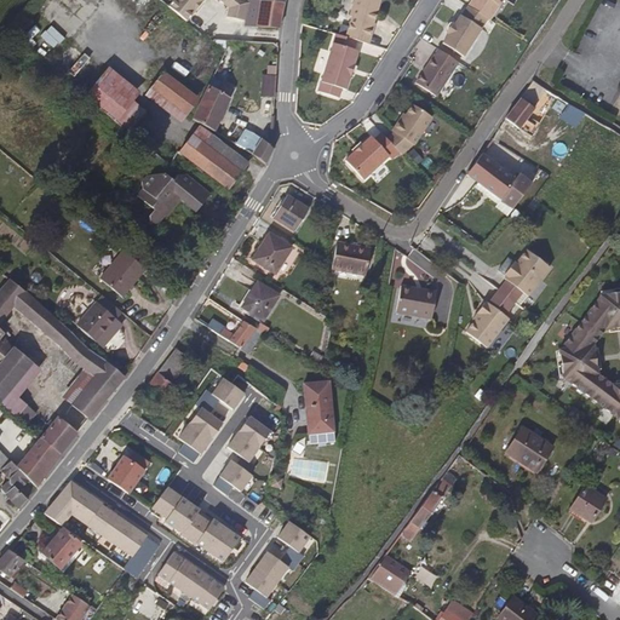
[(262,0),(262,3),(259,6),(257,5),(254,4),(252,3),(250,3),(245,27),(251,27),(269,27),(280,27),(281,21),(282,11),(283,5),(285,1),(283,0),(262,0)]
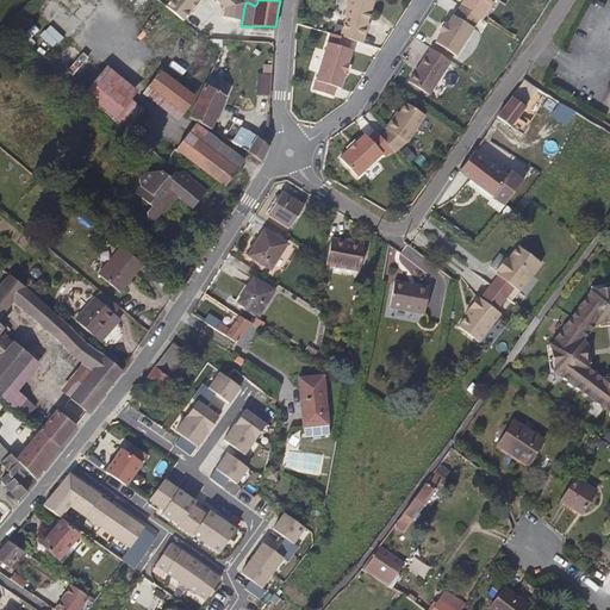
[(371,11),(373,4),(374,4),(374,0),(349,0),(348,6),(346,16),(348,16),(344,27),(342,36),(352,39),(360,42),(365,27),(366,22),(368,23),(372,11),(371,11)]
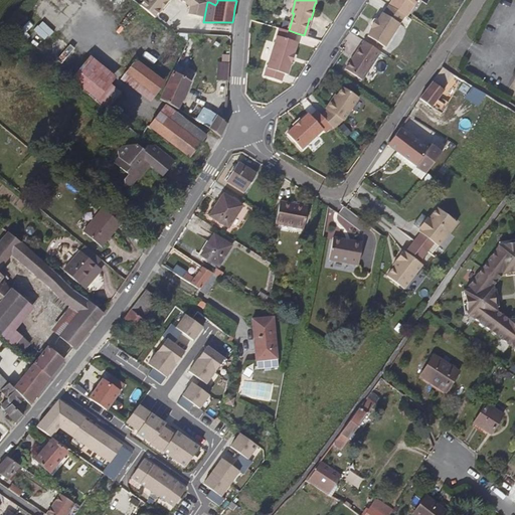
[(418,0),(392,0),(390,4),(394,7),(400,10),(406,14),(408,16),(412,10),(418,0)]
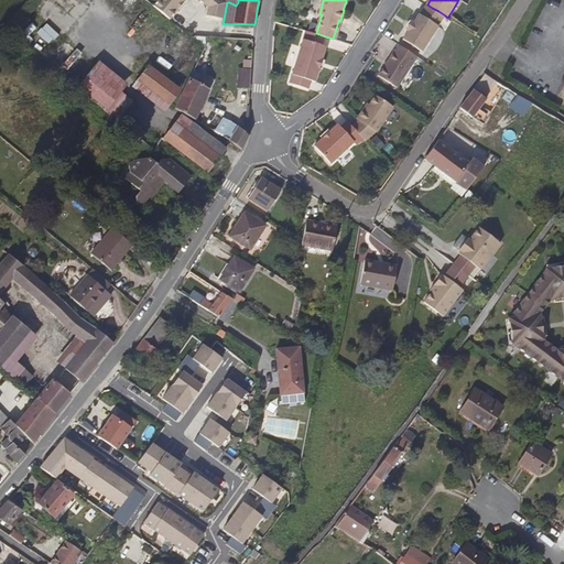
[(432,35),(445,15),(438,11),(432,8),(427,4),(422,14),(420,13),(415,21),(413,20),(408,30),(409,31),(404,39),(423,51),(432,35)]
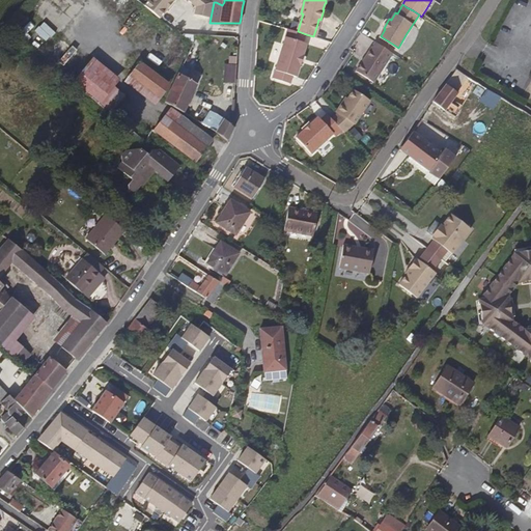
[(370,18),(383,25),(389,15),(378,7),(370,18)]
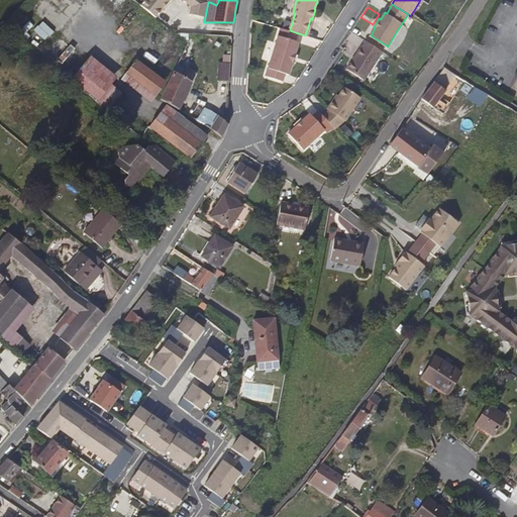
[(184,28),(192,19),(189,17),(182,24),(184,28)]
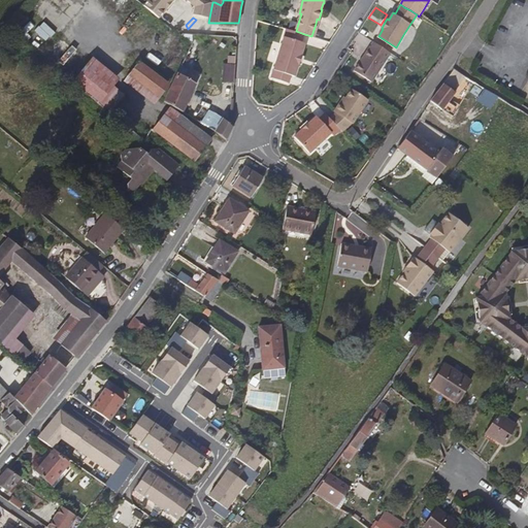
[(299,64),(306,42),(302,41),(304,34),(296,31),(288,29),(281,51),(275,66),(272,77),(290,83),(292,75),(296,76),(299,64)]
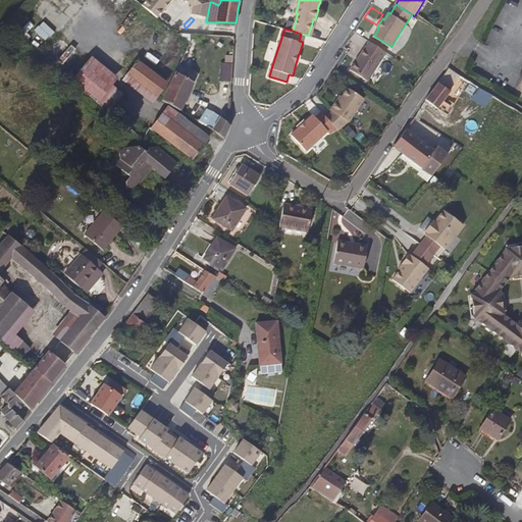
[(90,55),(86,60),(56,35),(46,46),(77,73),(71,81),(106,111),(121,94),(111,86),(116,79),(90,55)]
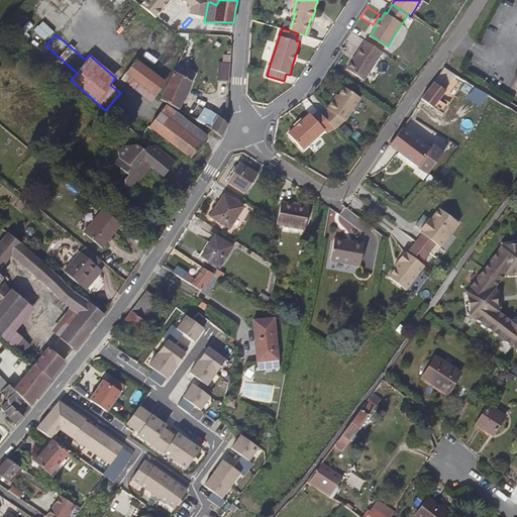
[(373,68),(384,52),(367,40),(357,55),(347,69),(353,73),(365,80),(373,68)]
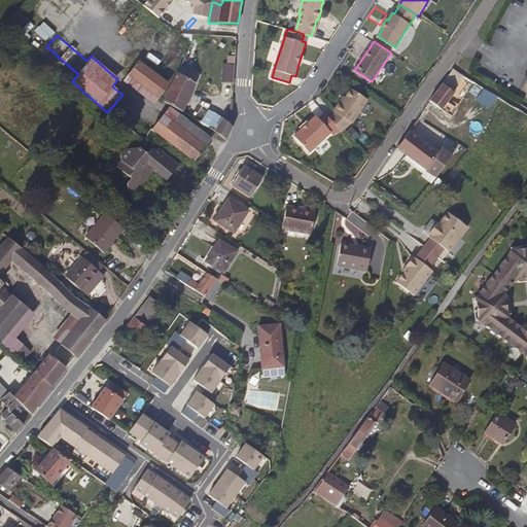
[(166,85),(168,83),(151,71),(143,64),(139,61),(138,62),(135,66),(127,75),(124,80),(134,89),(145,97),(151,102),(154,104),(159,98),(157,98),(157,97),(159,95),(163,90),(166,85)]
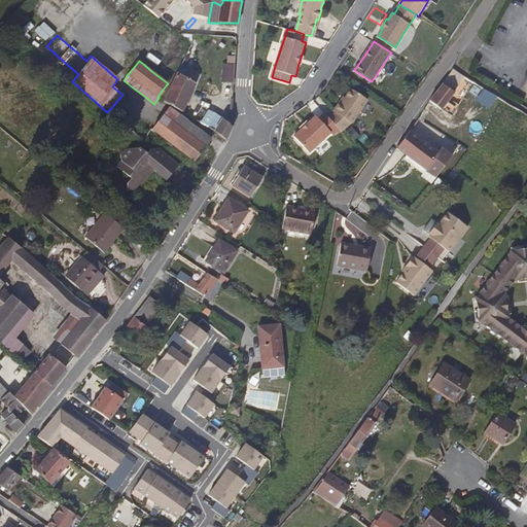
[(185,74),(188,68),(186,67),(182,64),(181,64),(178,69),(177,72),(179,74),(184,77),(185,74)]
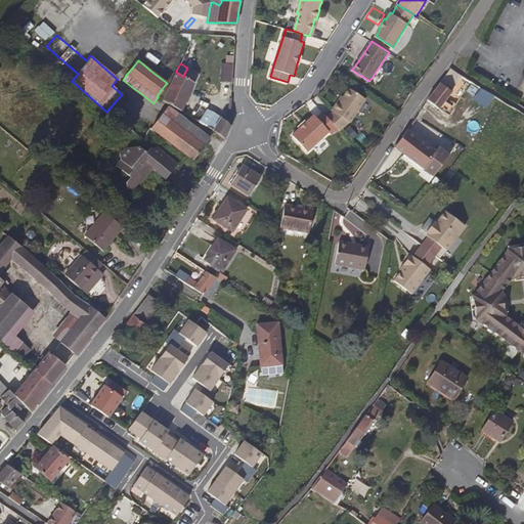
[(221,63),(220,82),(231,82),(232,64),(221,63)]
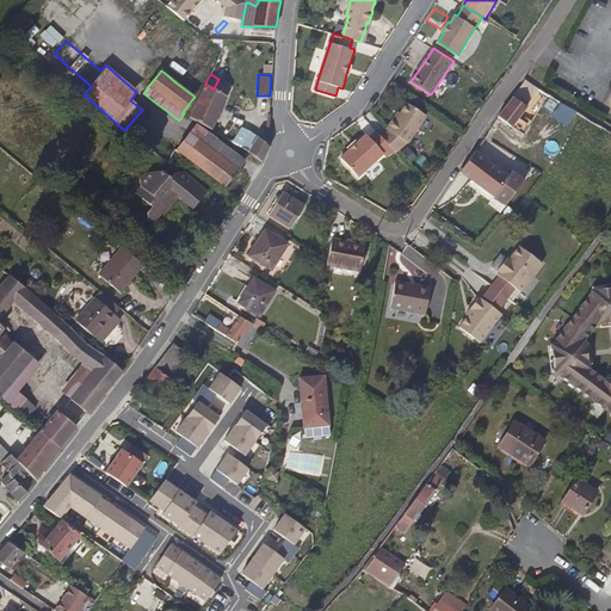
[(528,104),(530,103),(532,98),(536,92),(538,90),(534,86),(526,82),(525,84),(523,87),(519,91),(517,94),(514,98),(512,100),(508,106),(505,110),(503,113),(498,119),(495,123),(494,125),(508,134),(516,124),(517,124),(519,122),(517,121),(522,115),(525,109),(528,104)]
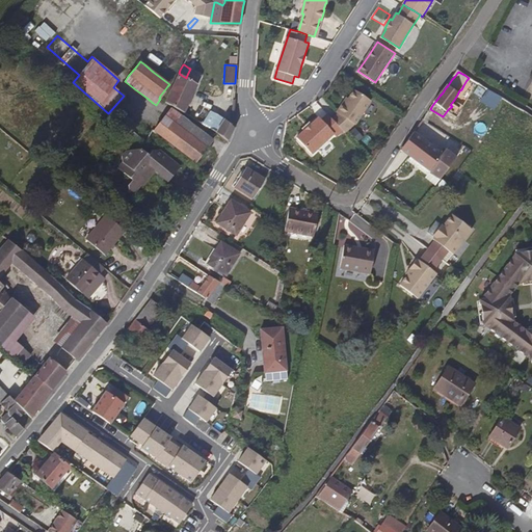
[(190,97),(196,84),(195,83),(191,81),(186,78),(181,75),(179,73),(171,86),(168,94),(165,100),(164,102),(170,105),(177,109),(182,112),(183,110),(186,105),(190,97)]
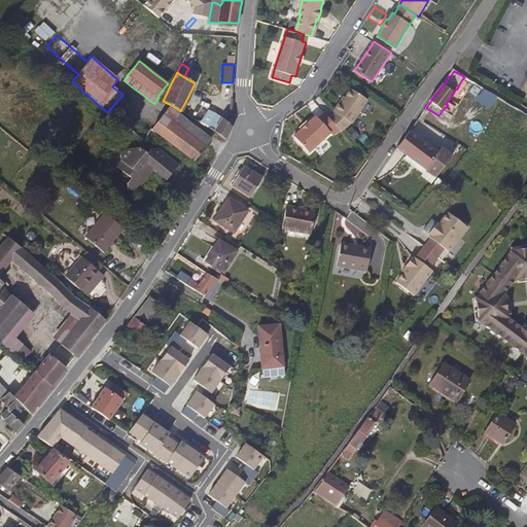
[(363,108),(369,99),(360,94),(352,89),(347,96),(343,102),(341,101),(335,111),(337,112),(330,118),(335,123),(341,130),(343,131),(346,129),(352,123),(353,124),(355,120),(363,108)]
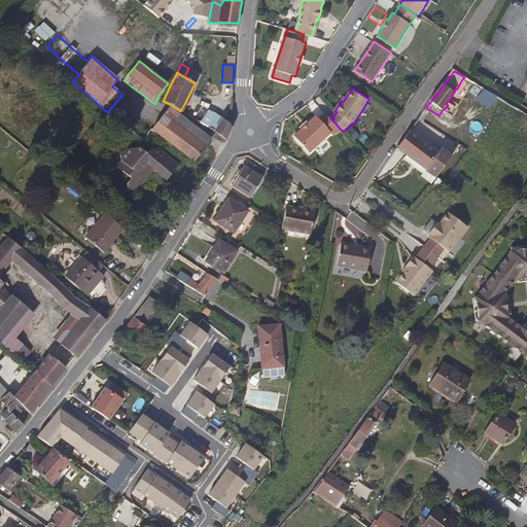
[(502,107),(506,101),(498,96),(494,102),(502,107)]
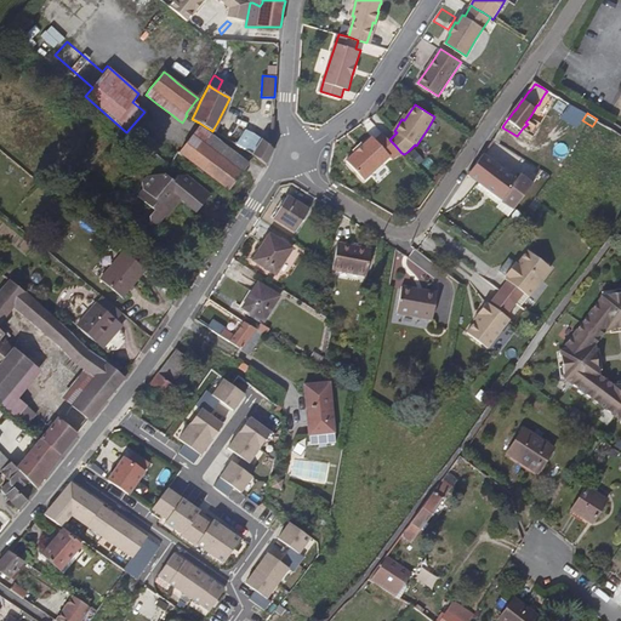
[(246,172),(251,167),(243,160),(222,143),(199,126),(187,115),(182,123),(176,130),(169,140),(167,142),(178,152),(186,157),(194,163),(201,167),(214,177),(224,186),(229,189),(233,187),(246,172)]
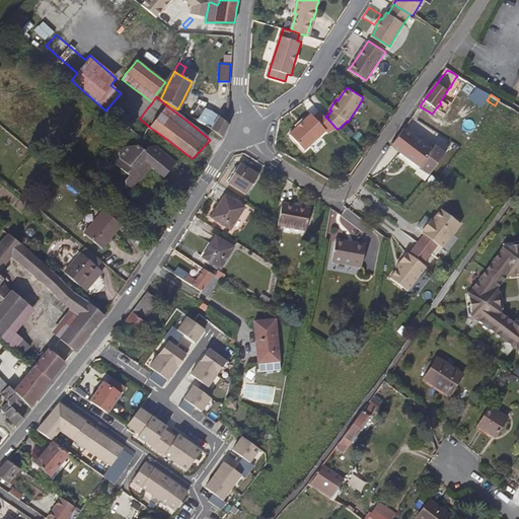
[(432,114),(420,106),(418,107),(420,109),(423,112),(430,117),(432,114)]
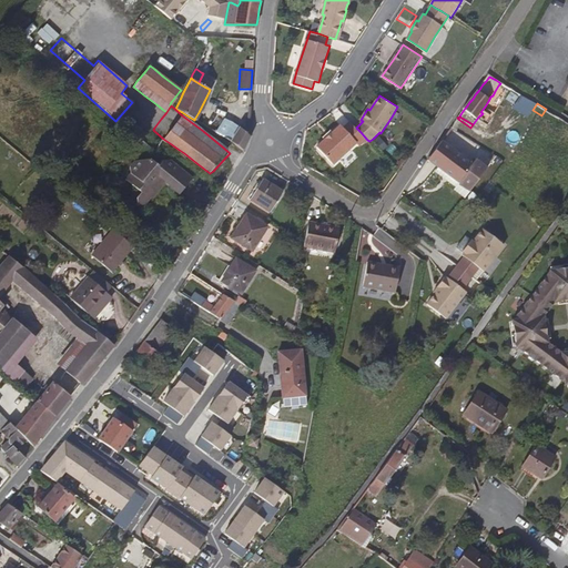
[(470,128),(463,122),(459,120),(457,118),(455,122),(454,123),(452,127),(465,135),(470,128)]
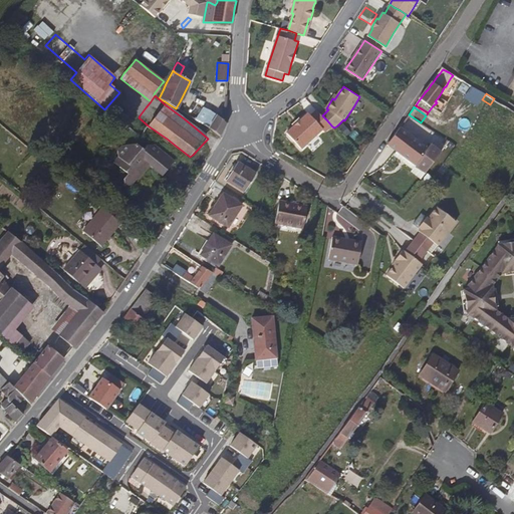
[(225,122),(224,120),(221,118),(219,116),(217,115),(215,114),(212,112),(210,110),(209,110),(208,113),(205,117),(203,121),(201,123),(207,126),(211,130),(214,132),(216,134),(218,135),(220,137),(223,129),(225,124),(225,122)]
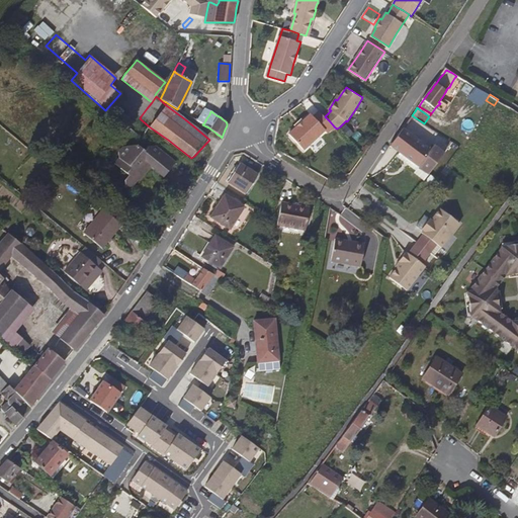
[(335,127),(329,120),(325,116),(323,113),(320,111),(314,117),(312,114),(306,119),(297,127),(289,134),(294,139),(305,150),(311,144),(321,136),(326,131),(328,134),(335,127)]
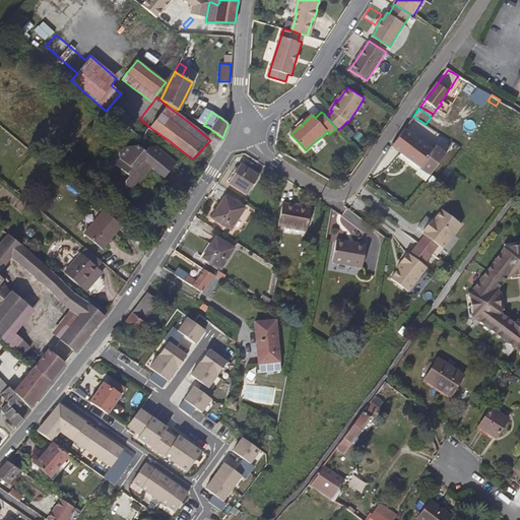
[(426,124),(413,116),(412,118),(424,126),(426,124)]
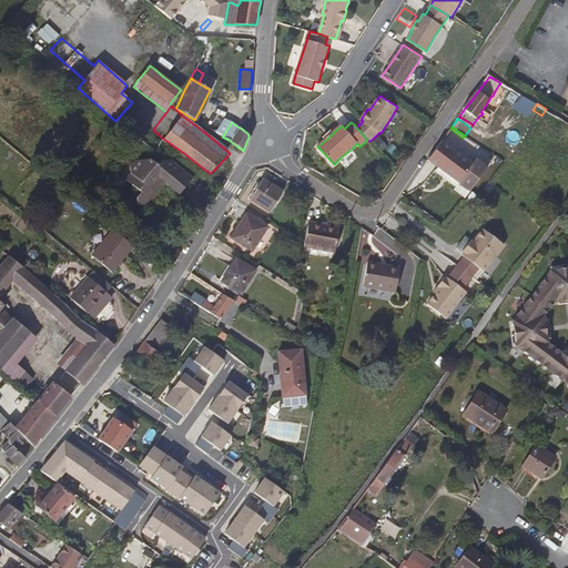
[(447,155),(453,148),(443,140),(438,145),(434,152),(430,156),(429,159),(432,161),(435,163),(438,165),(447,155)]
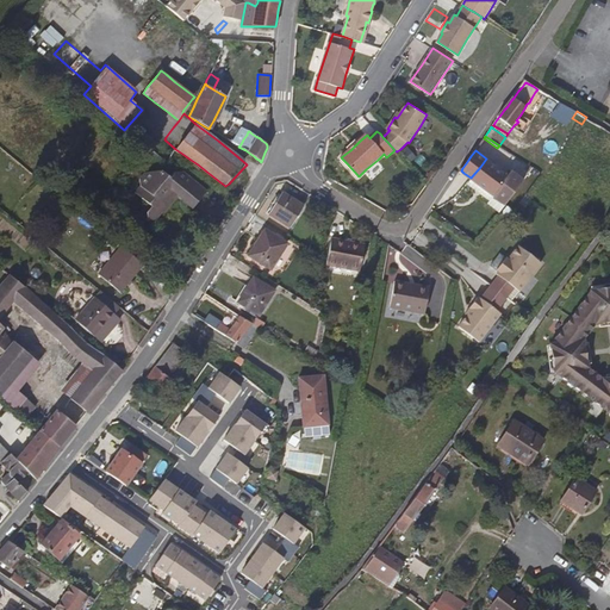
[(524,179),(511,169),(510,172),(508,175),(497,167),(486,159),(480,167),(471,178),(497,198),(506,205),(524,179)]
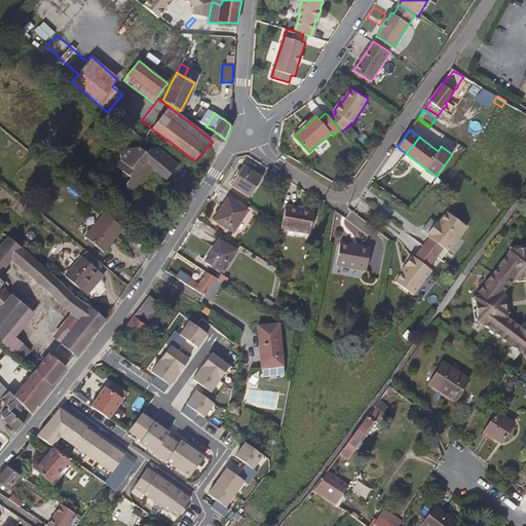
[(152,173),(164,182),(178,164),(152,145),(145,153),(139,148),(126,163),(134,170),(121,185),(135,195),(152,173)]
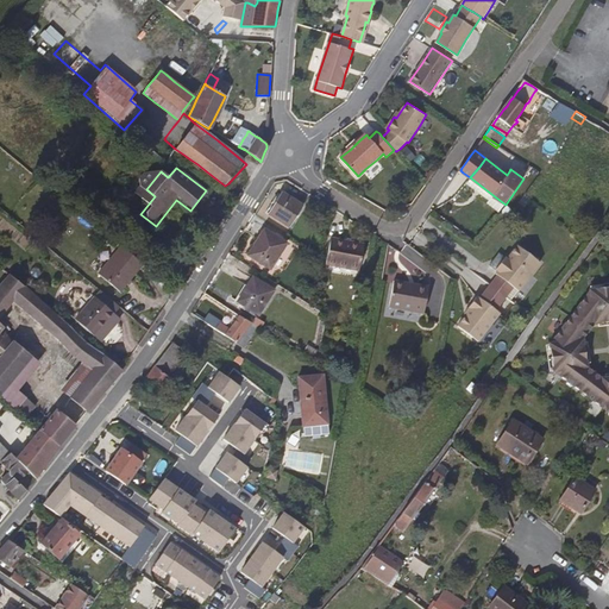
[(297,215),(303,207),(292,199),(282,193),(278,199),(274,207),(268,214),(280,221),(289,227),(297,215)]
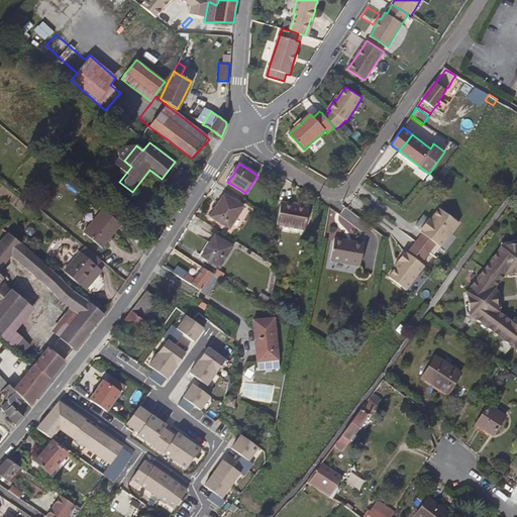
[(238,214),(242,207),(238,204),(231,200),(224,195),(219,203),(216,208),(211,216),(223,224),(229,228),(233,222),(238,214)]
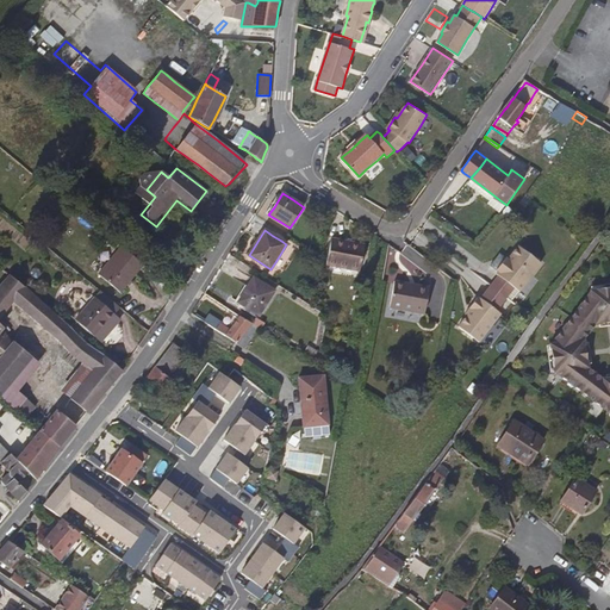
[(363,260),(366,246),(358,244),(343,242),(332,240),(331,249),(329,259),(328,266),(335,267),(349,269),(360,272),(361,271),(363,260)]
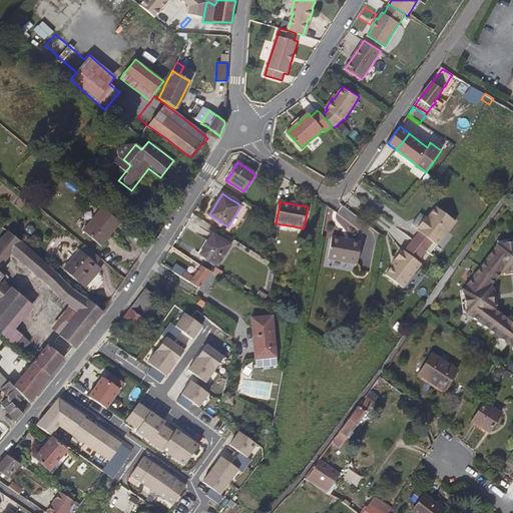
[(113,230),(120,221),(102,207),(89,223),(83,231),(88,235),(95,240),(98,242),(101,245),(106,239),(113,230)]
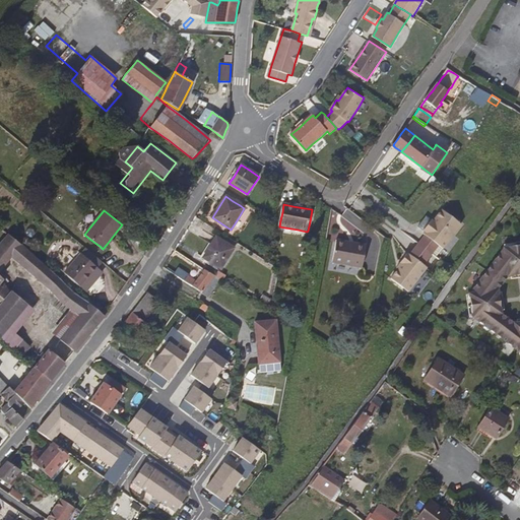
[(458,231),(462,225),(452,217),(443,210),(437,218),(434,221),(433,220),(432,221),(434,222),(427,231),(425,230),(425,231),(426,233),(425,234),(426,236),(419,243),(428,250),(433,254),(439,246),(443,249),(449,242),(458,231)]
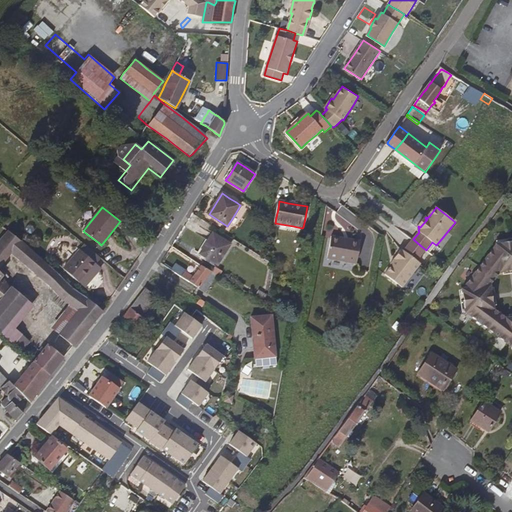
[(22,244),(7,231),(0,239),(0,270),(1,269),(0,268),(0,265),(4,261),(5,260),(10,254),(12,253),(14,256),(16,259),(21,262),(28,269),(42,280),(55,291),(63,298),(70,304),(78,310),(83,314),(92,323),(97,318),(100,314),(101,312),(102,310),(93,303),(69,283),(45,263),(22,244)]
